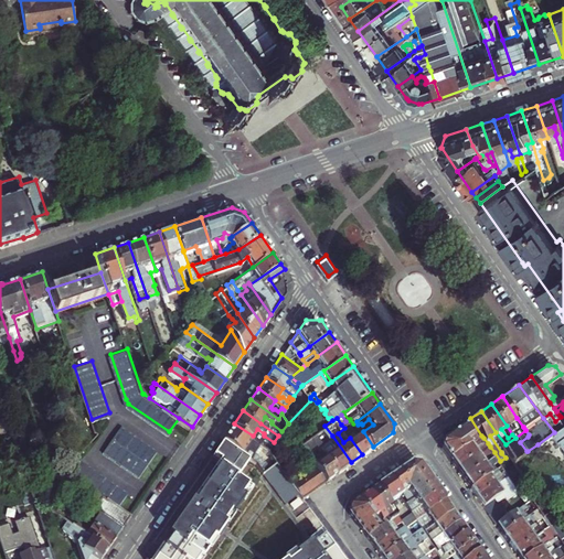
[(470,443),(481,436),(470,418),(445,437),(444,438),(443,443),(443,444),(450,455),(469,442),(470,443)]
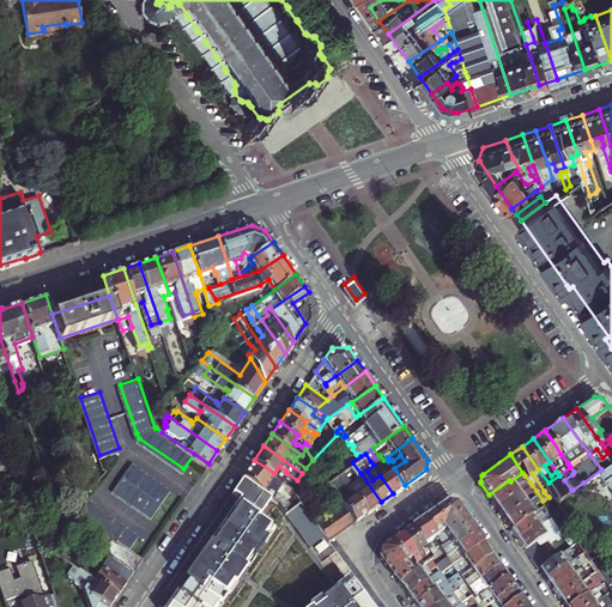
[(393,493),(405,485),(394,468),(392,466),(385,472),(375,457),(370,461),(374,465),(380,475),(393,493)]
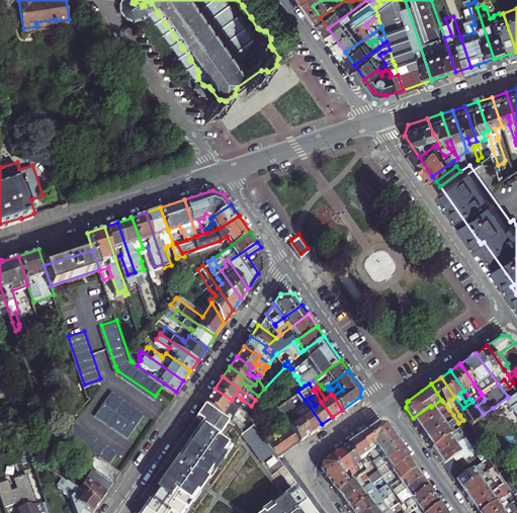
[(145,410),(112,388),(96,412),(128,434),(145,410)]
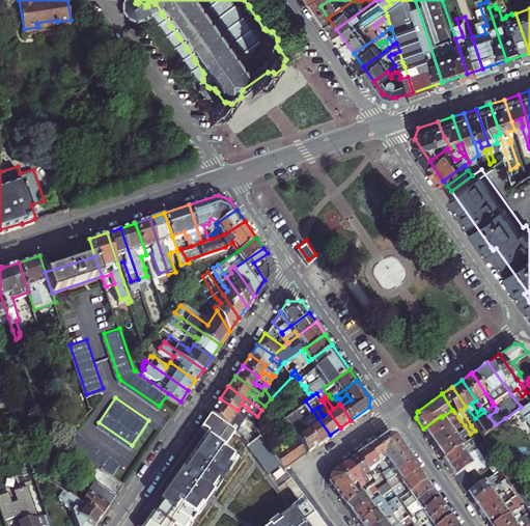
[(220,398),(211,412),(234,428),(242,434),(248,442),(254,438),(249,431),(248,433),(242,425),(234,419),(230,419),(238,410),(220,398)]
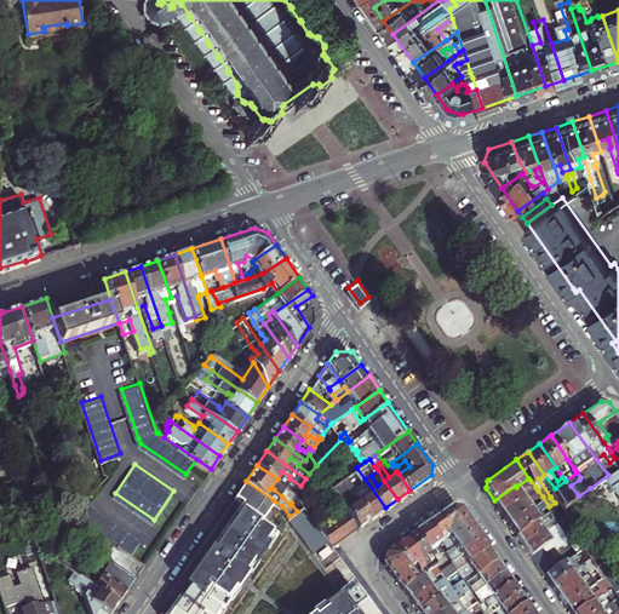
[(618,466),(608,475),(590,488),(595,495),(613,483),(618,491),(618,466)]
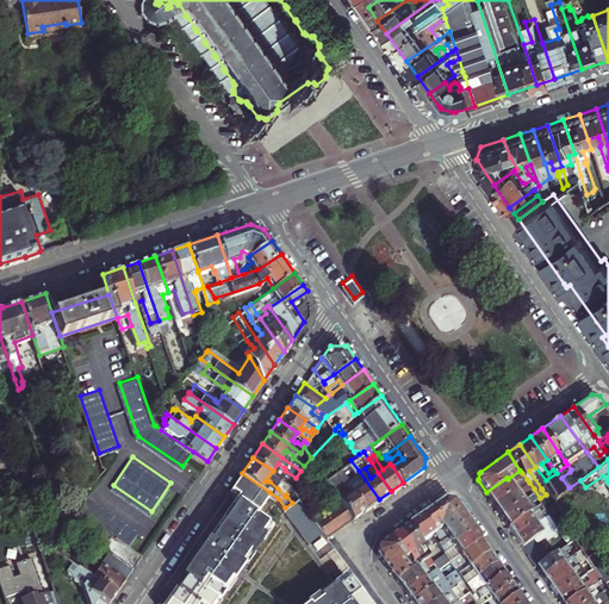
[(366,508),(379,499),(359,471),(350,477),(348,472),(348,471),(345,465),(339,468),(353,490),(366,508)]
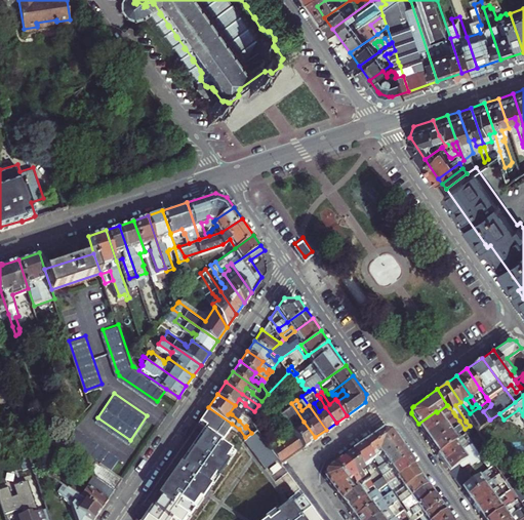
[(479,407),(470,413),(479,428),(489,420),(483,411),(490,406),(491,404),(488,400),(479,407)]
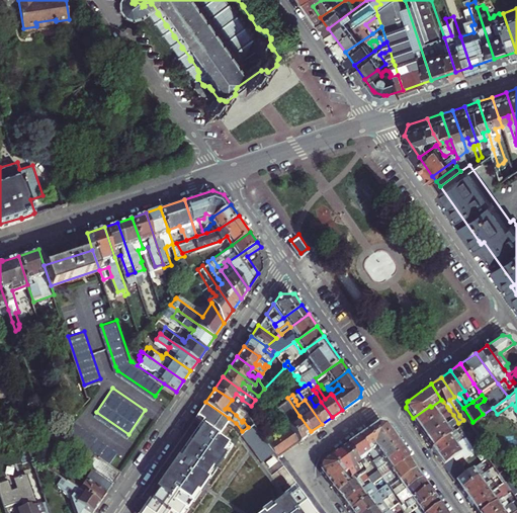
[(419,427),(437,414),(433,410),(443,402),(441,400),(431,407),(430,406),(413,418),(419,427)]
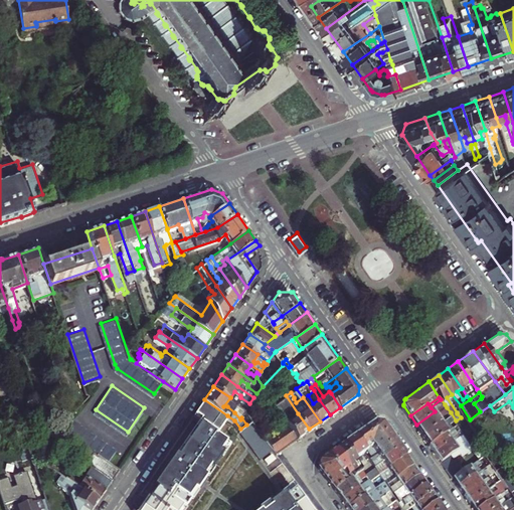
[(140,509),(166,509),(168,508),(170,509),(174,509),(179,502),(182,504),(187,496),(185,494),(191,486),(193,488),(203,473),(201,472),(207,463),(209,465),(219,450),(217,448),(222,439),(215,434),(227,415),(204,399),(196,411),(202,415),(154,485),(156,487),(145,503),(140,509)]
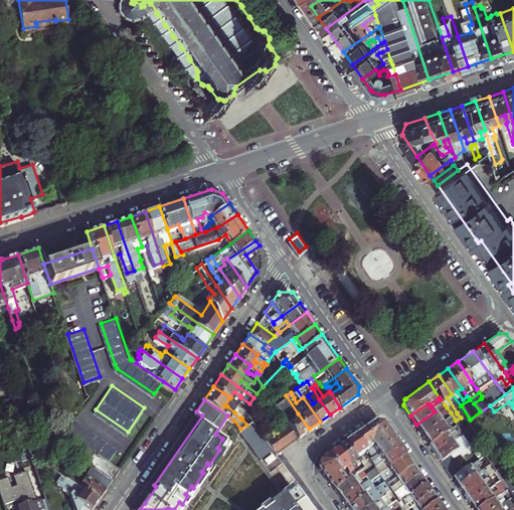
[(291,418),(283,405),(280,400),(275,403),(288,421),(298,437),(309,429),(298,413),(291,418)]
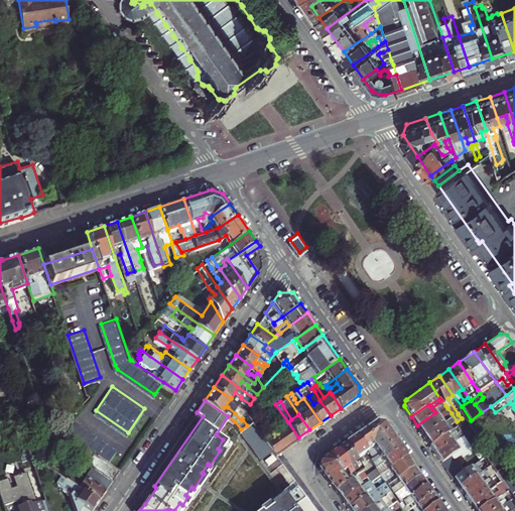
[(445,405),(435,412),(417,425),(424,433),(441,421),(452,413),(447,408),(445,405)]
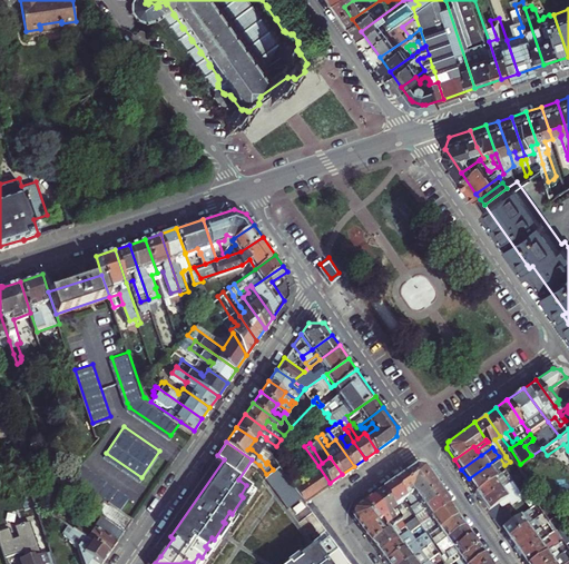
[(499,456),(488,465),(469,478),(476,488),(493,475),(506,466),(504,465),(499,456)]
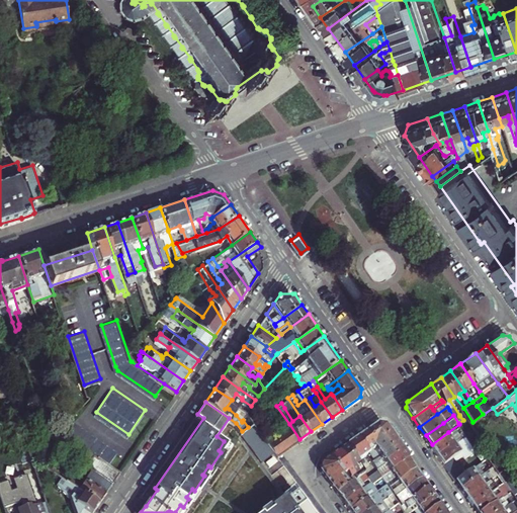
[(117,450),(70,417),(60,428),(101,456),(109,462),(117,450)]
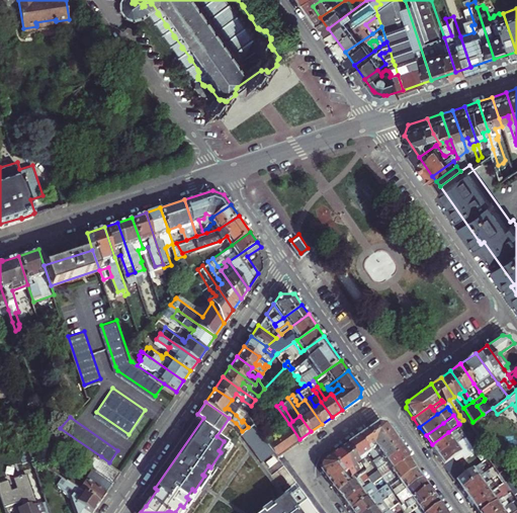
[(248,427),(242,431),(262,458),(274,449),(267,439),(254,421),(248,427)]
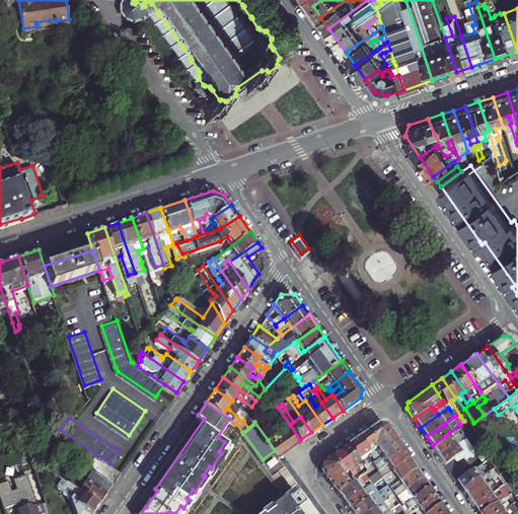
[(378,422),(367,430),(376,443),(391,431),(386,424),(378,422)]
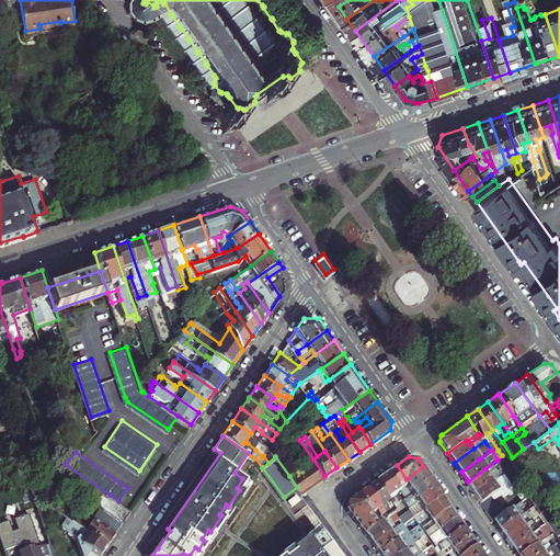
[(303,491),(324,476),(313,460),(289,476),(297,487),(301,492),(303,491)]
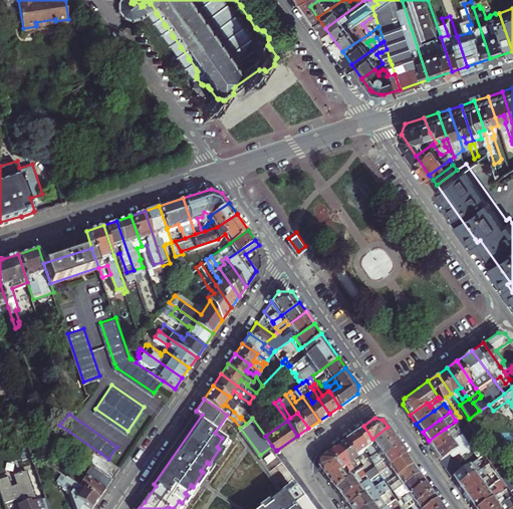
[(355,432),(365,447),(367,445),(372,442),(371,439),(372,439),(363,426),(355,432)]
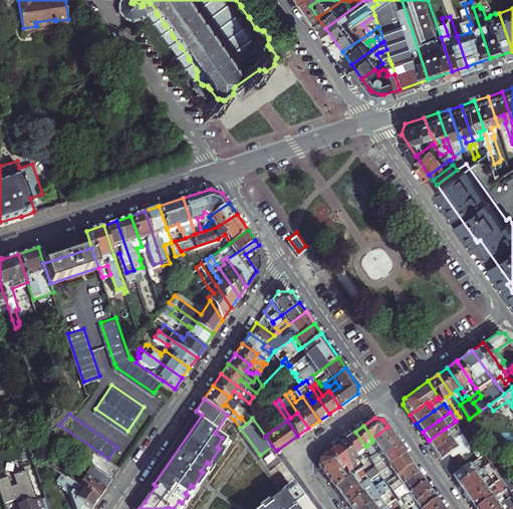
[(395,437),(388,427),(372,439),(371,439),(372,442),(367,445),(369,448),(373,452),(395,437)]
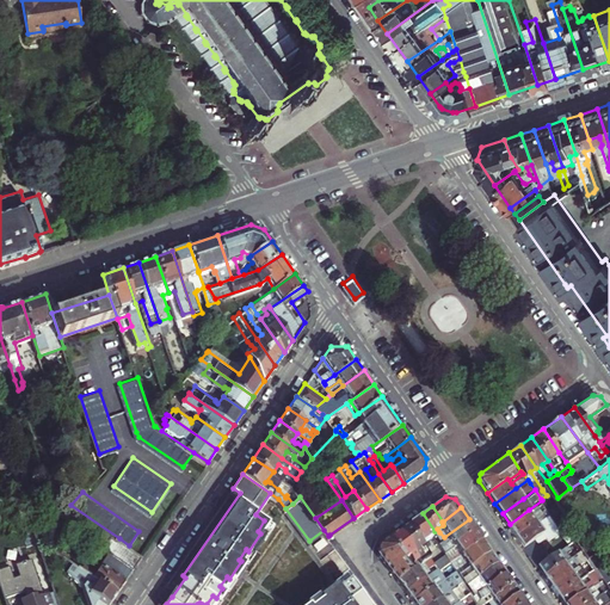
[(536,520),(529,510),(510,524),(517,535),(536,520)]
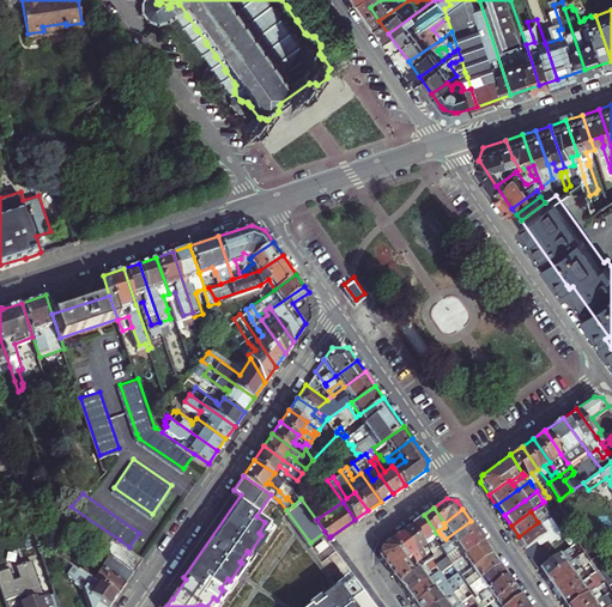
[(549,515),(538,522),(519,536),(525,546),(558,522),(551,513),(549,515)]
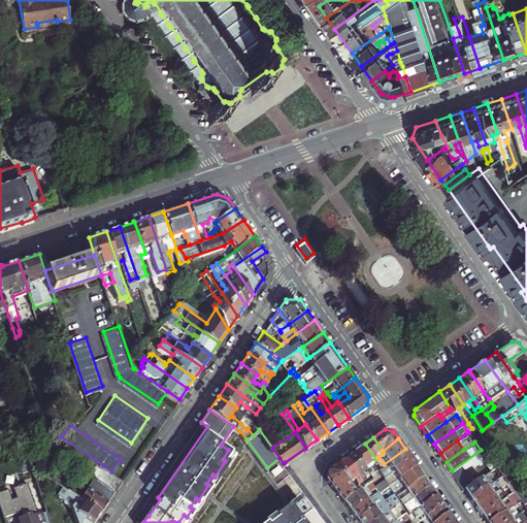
[(354,451),(365,466),(372,461),(375,459),(365,444),(354,451)]
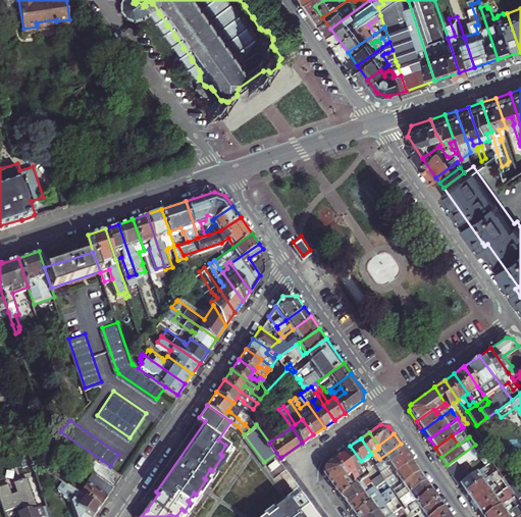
[(406,451),(401,444),(379,459),(375,462),(376,464),(378,466),(380,469),(383,467),(389,463),(406,451)]
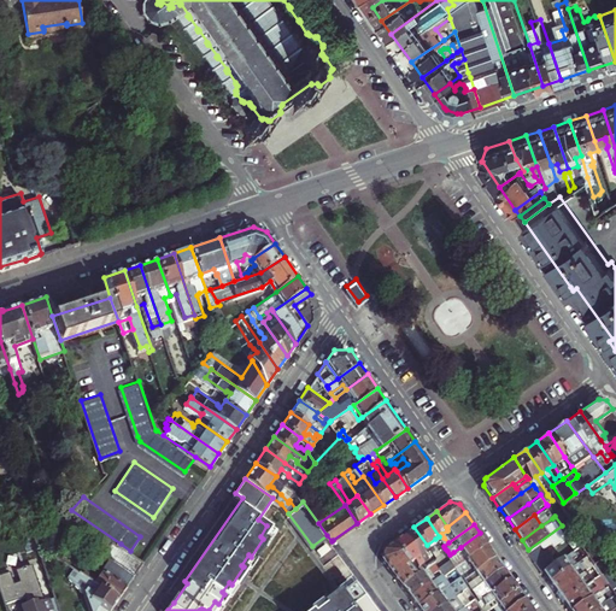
[(404,534),(427,567),(429,564),(426,559),(427,557),(423,551),(428,547),(427,545),(414,527),(404,534)]
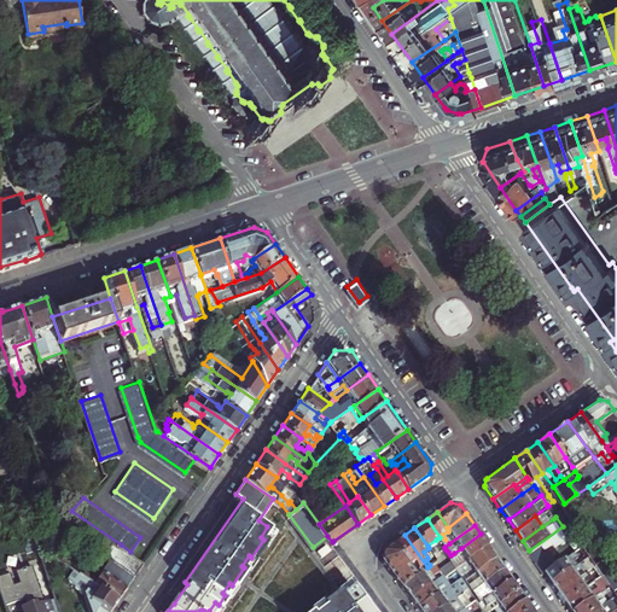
[(481,534),(461,548),(454,553),(450,555),(453,560),(457,565),(487,543),(481,534)]
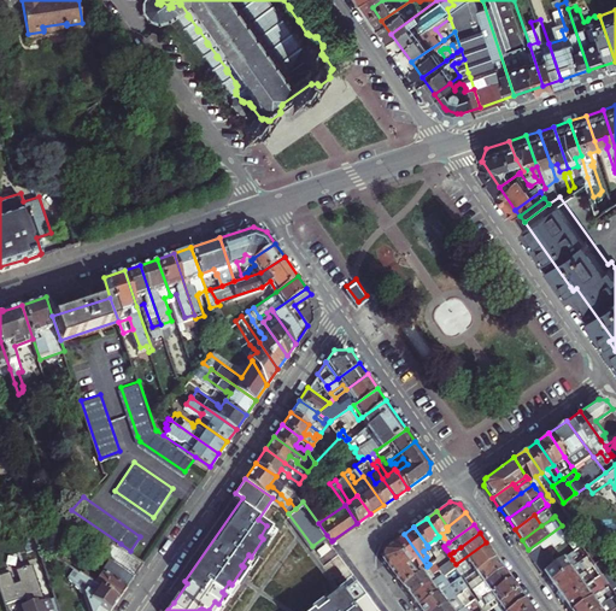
[(393,541),(409,562),(414,558),(417,564),(420,563),(423,569),(427,567),(404,534),(393,541)]
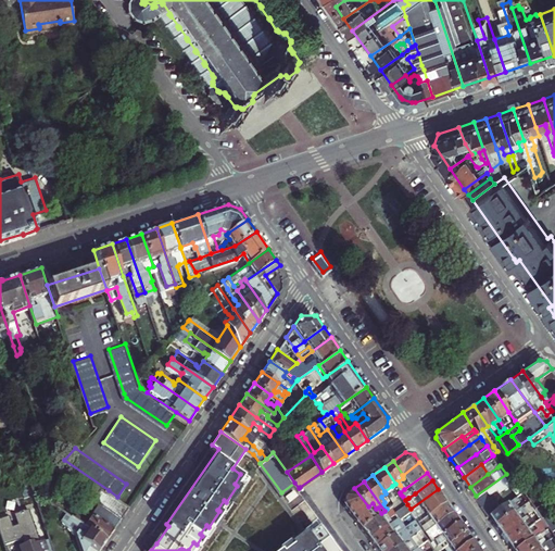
[(294,487),(286,492),(289,498),(298,491),(294,487)]
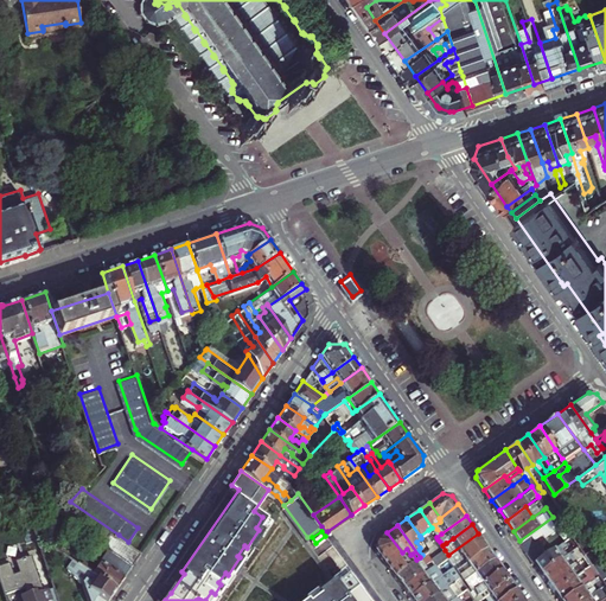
[(396,556),(402,552),(387,532),(377,539),(376,548),(396,574),(409,563),(407,560),(402,564),(396,556)]
